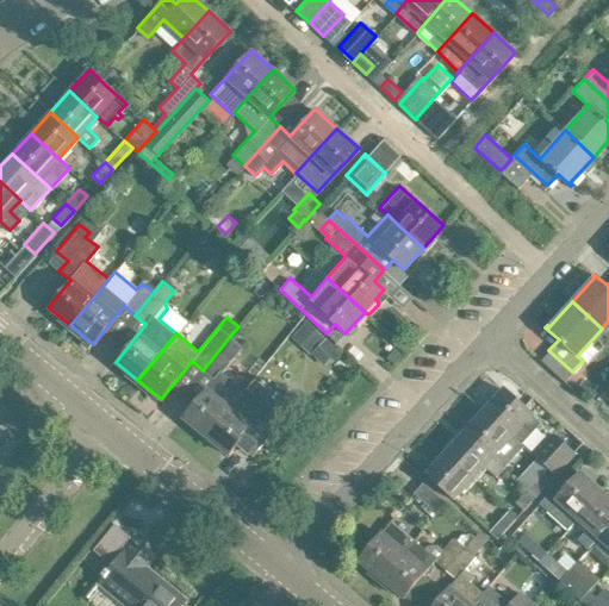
[(242,345),(230,336),(203,370),(213,379),(182,417),(205,436),(243,388),(222,370),(242,345)]
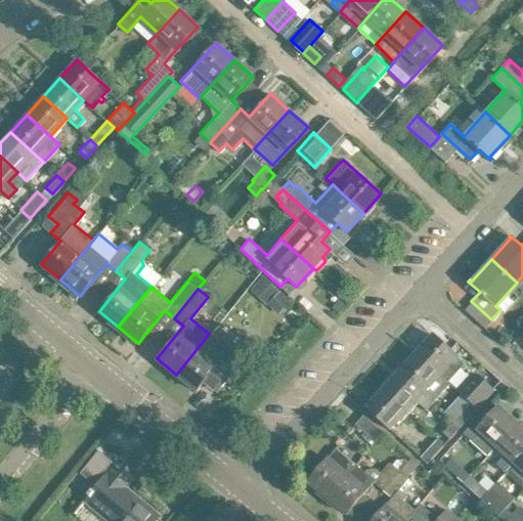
[(228,350),(209,334),(176,375),(195,390),(204,381),(216,391),(231,372),(228,370),(252,341),(242,333),(228,350)]
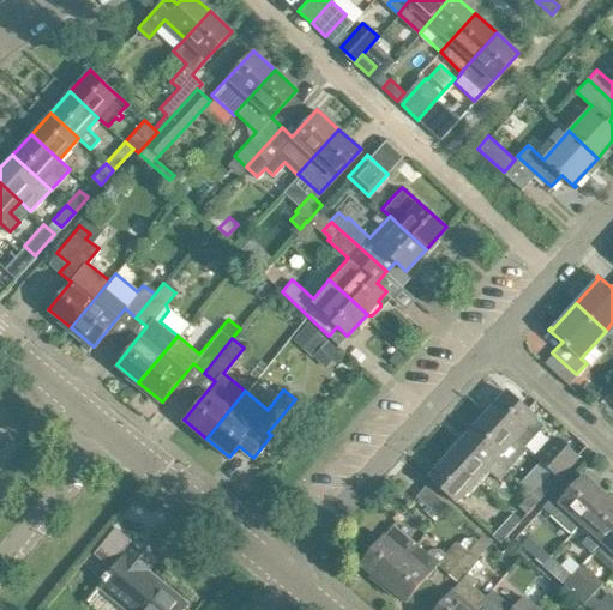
[(523,446),(527,441),(544,424),(506,391),(487,412),(523,446)]
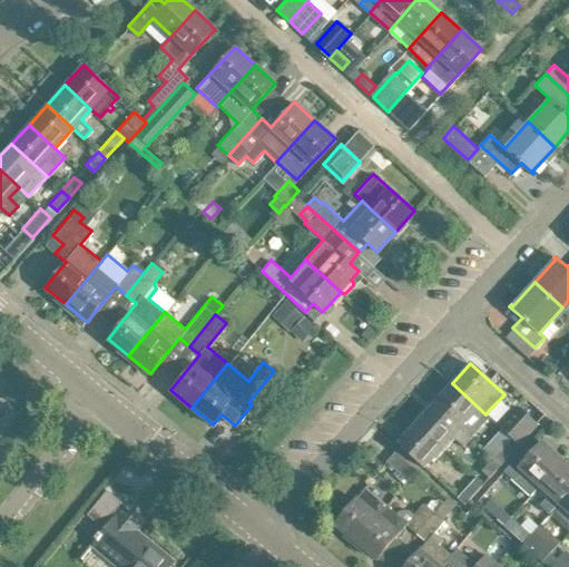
[(488,416),(486,414),(452,383),(434,402),(470,436),(488,416)]
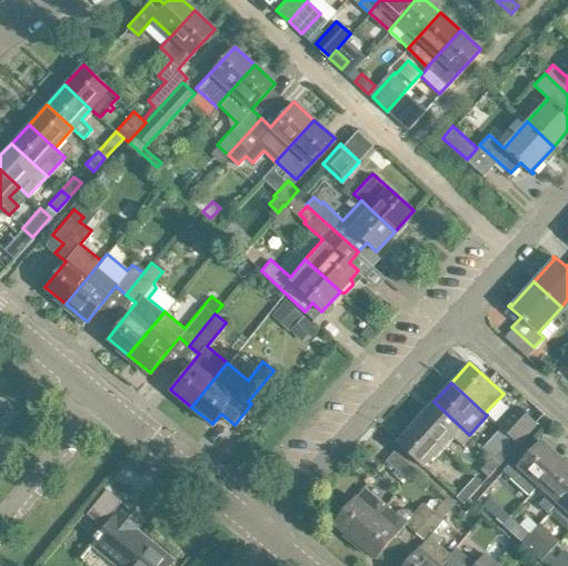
[(462,444),(469,435),(434,401),(416,421),(440,445),(450,434),(462,444)]
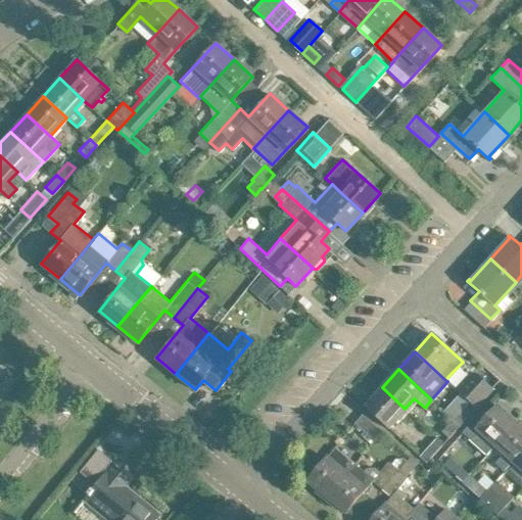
[(457,389),(468,399),(475,407),(492,388),(474,371),(457,389)]
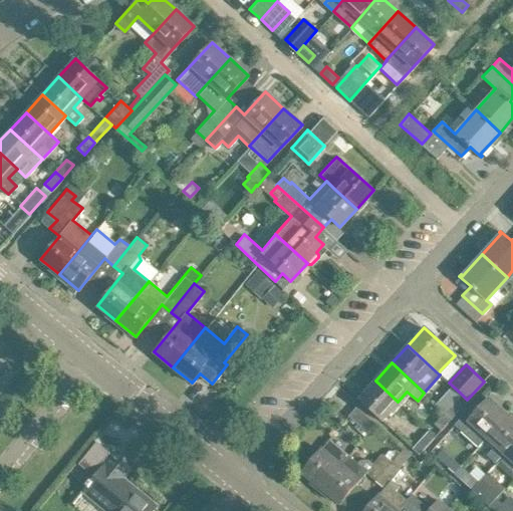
[(398,402),(375,380),(358,399),(381,420),(398,402)]
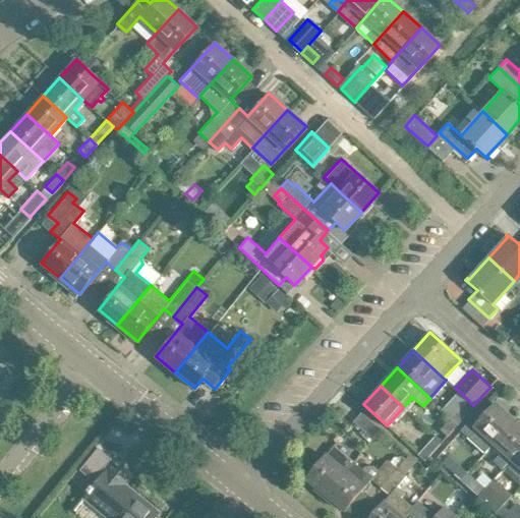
[(457,423),(473,405),(466,398),(450,416),(457,423)]
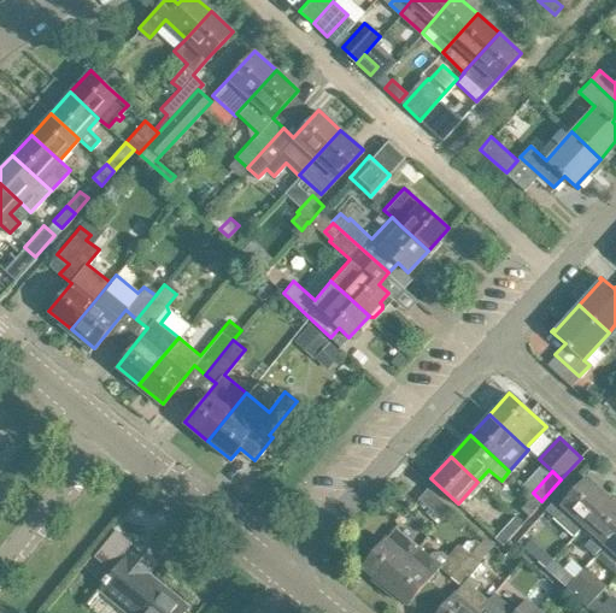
[(574,535),(580,526),(608,496),(586,476),(578,485),(570,479),(545,508),(574,535)]
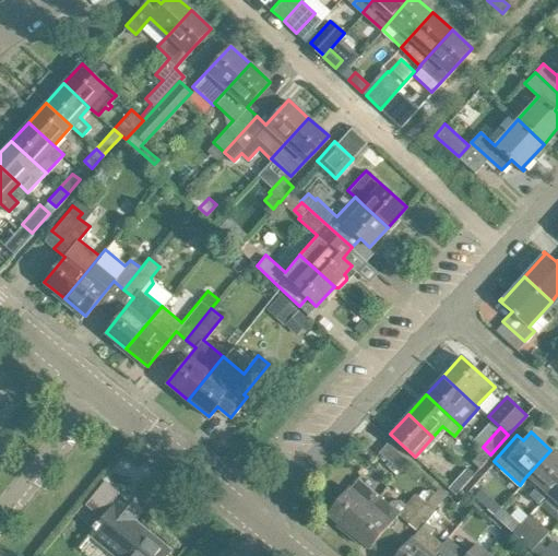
[(407,459),(387,440),(378,451),(399,470),(407,459)]
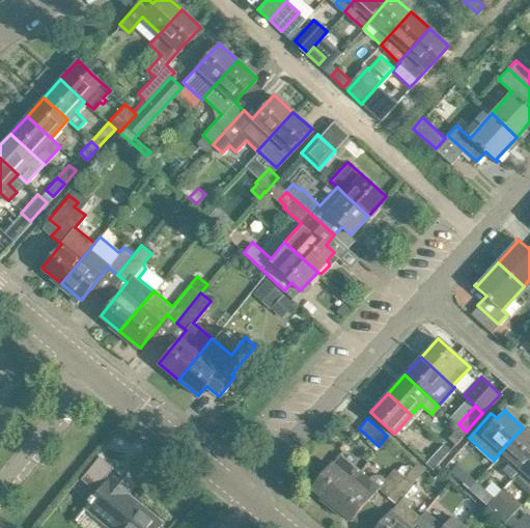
[(466,432),(458,424),(447,437),(454,444),(466,432)]
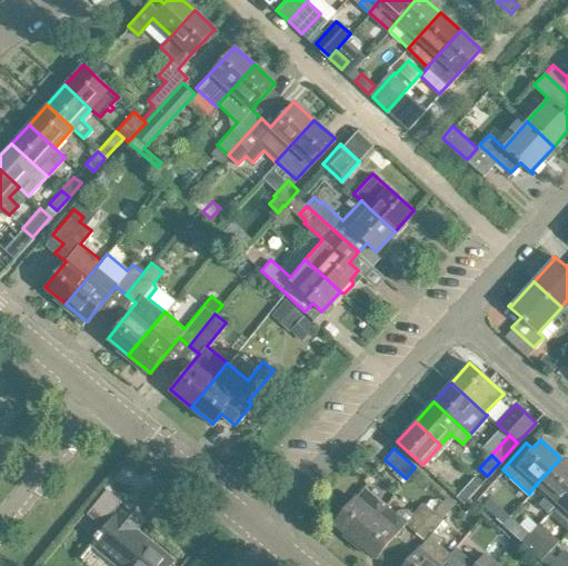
[(567,489),(567,457),(566,456),(562,460),(560,458),(535,486),(546,495),(539,503),(548,512),(567,489)]
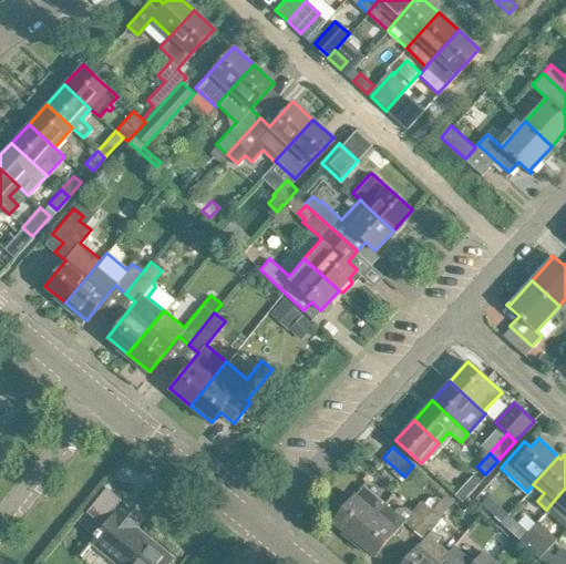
[(472,473),(454,493),(462,501),(480,480),(472,473)]
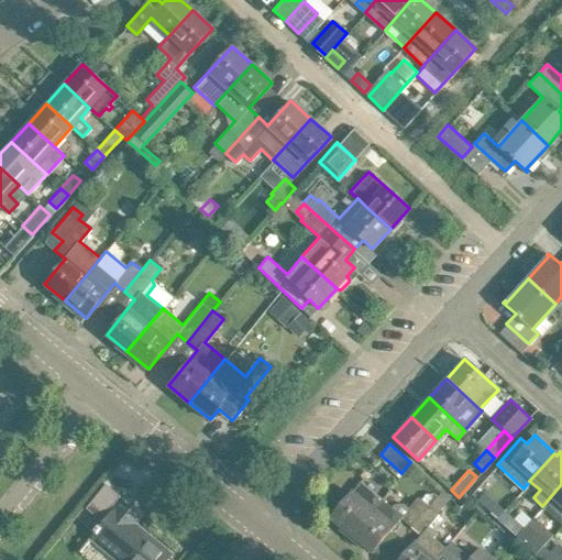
[(351,535),(379,498),(360,482),(330,517),(351,535)]
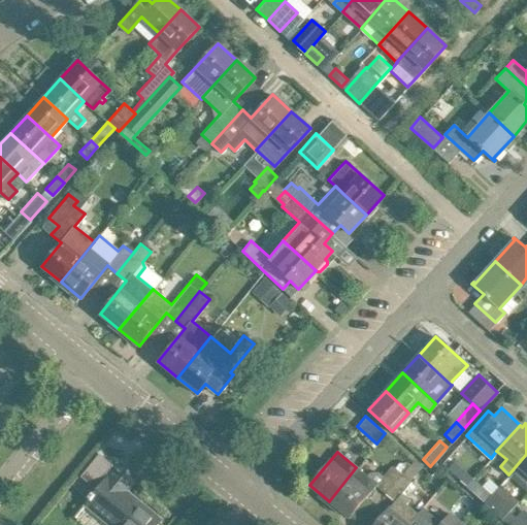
[(526,454),(508,474),(526,491),(526,490),(526,454)]
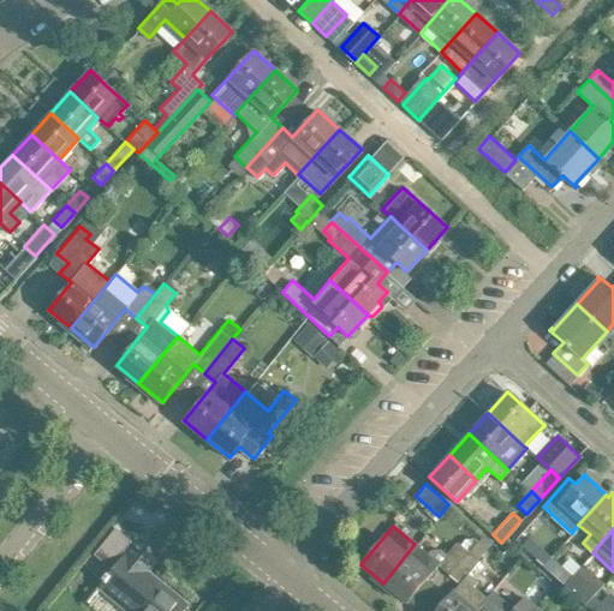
[(406,601),(435,567),(437,563),(448,573),(476,539),(469,533),(460,544),(455,540),(446,553),(440,547),(430,549),(427,553),(415,544),(383,583),(406,601)]
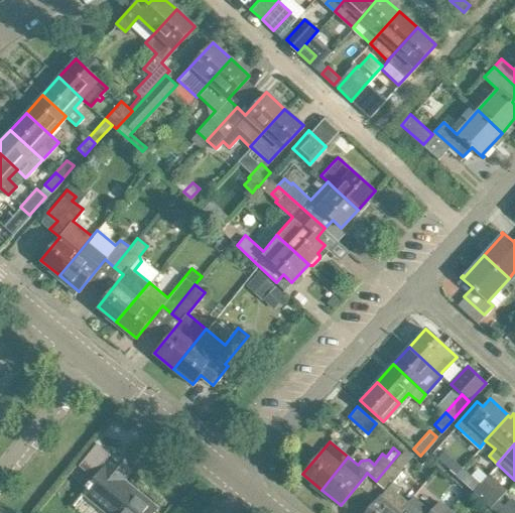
[(397,512),(407,501),(408,500),(397,492),(400,487),(393,481),(402,470),(401,469),(412,456),(404,450),(400,454),(399,453),(376,481),(385,489),(365,512),(397,512)]
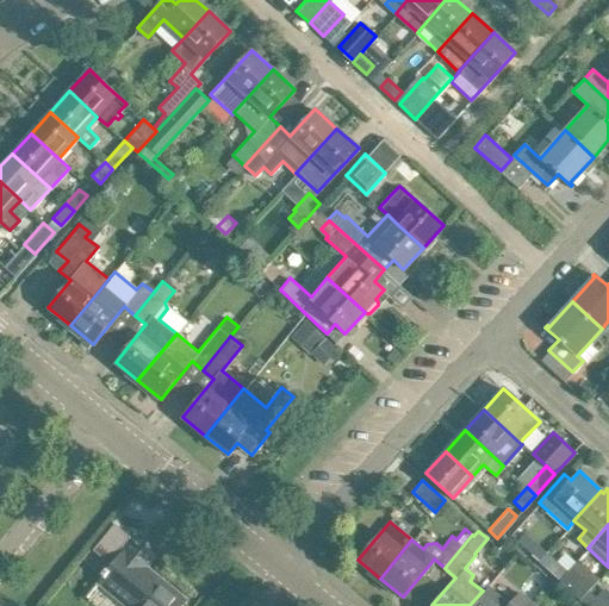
[(539,560),(546,551),(524,531),(517,541),(539,560)]
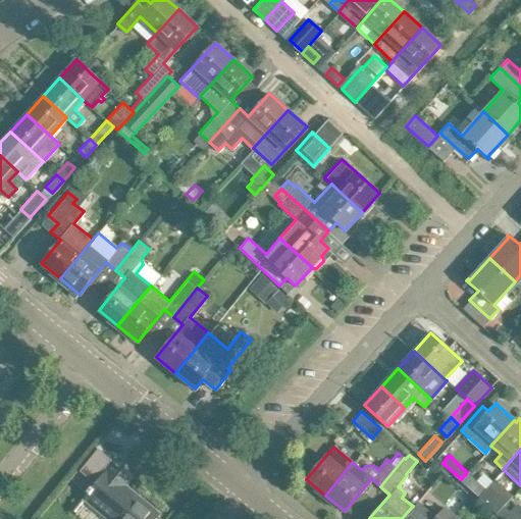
[(84,498),(99,511),(109,518),(153,518),(159,512),(118,479),(128,467),(116,458),(92,488),(90,486),(86,491),(88,492),(84,498)]
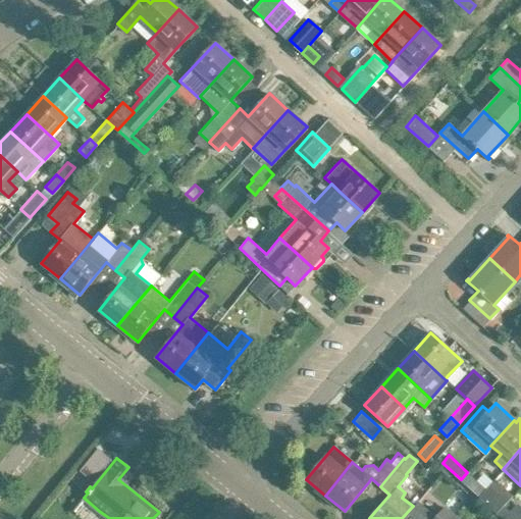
[(467,472),(461,479),(478,496),(485,488),(492,481),(485,475),(479,482),(467,472)]
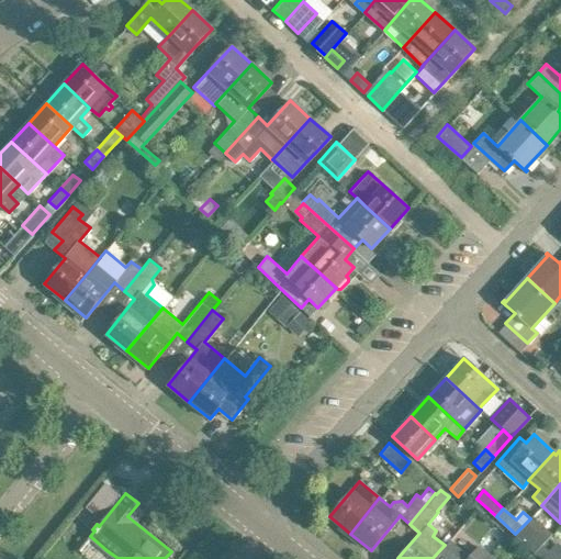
[(535,551),(542,544),(523,526),(515,534),(535,551)]
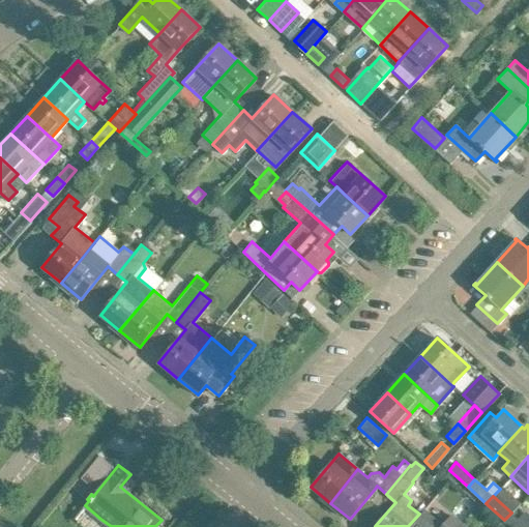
[(513,526),(527,526),(511,513),(504,520),(501,524),(504,526),(509,526),(510,525),(511,525),(513,526)]
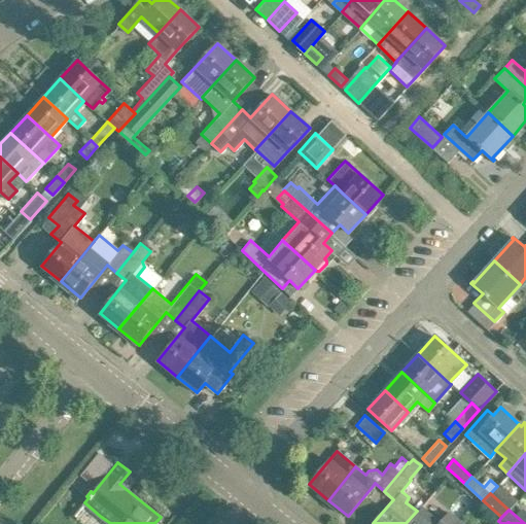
[(426,521),(416,512),(406,523),(454,523),(459,519),(449,511),(439,522),(430,516),(426,521)]
